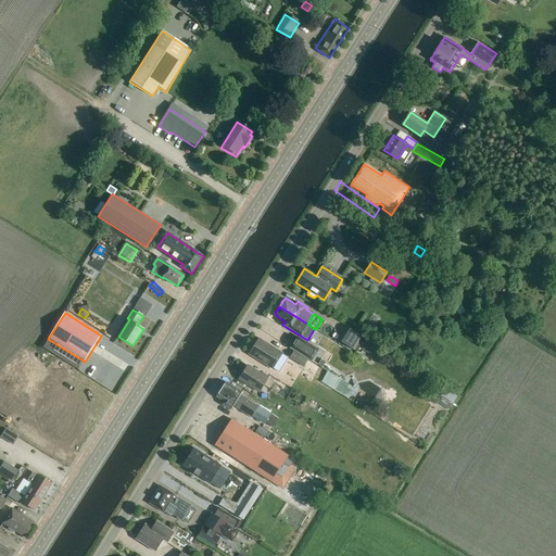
[(340,343),(352,351),(359,338),(348,330),(340,343)]
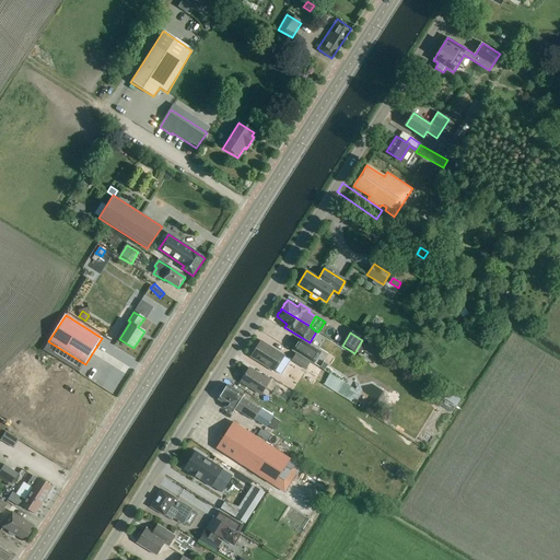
[(313,364),(321,352),(299,338),(291,350),(313,364)]
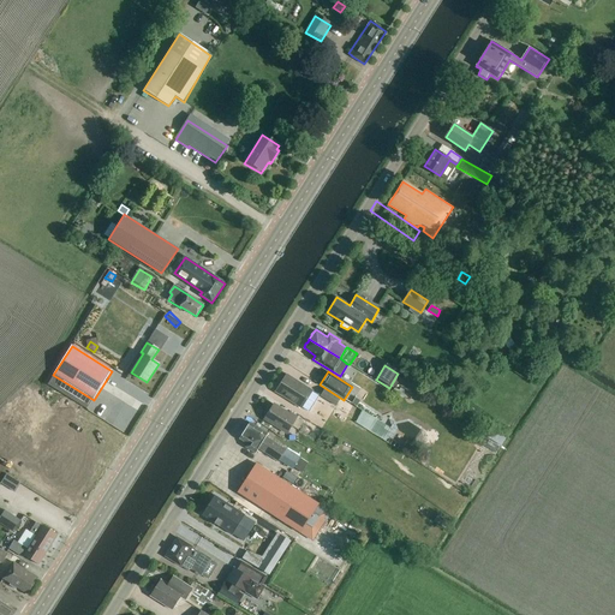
[(286,375),(275,393),(302,408),(309,412),(318,396),(312,392),(286,375)]
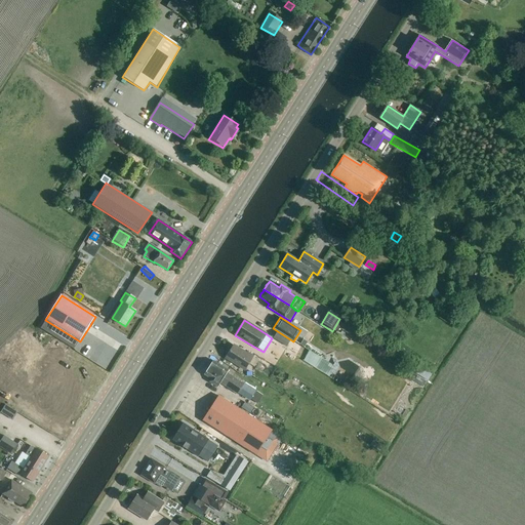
[(46,321),(40,329),(74,350),(79,341),(46,321)]
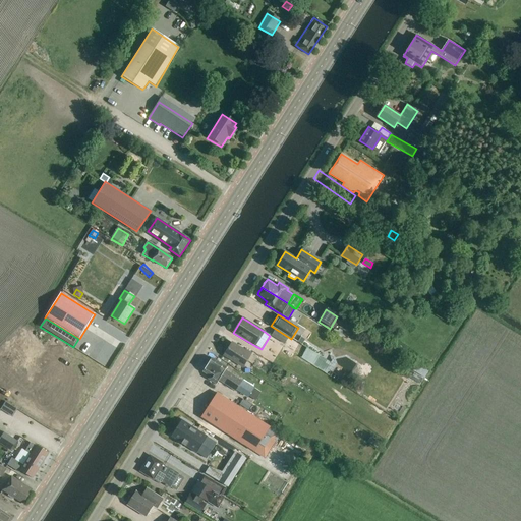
[(341,319),(336,326),(347,333),(351,325),(341,319)]
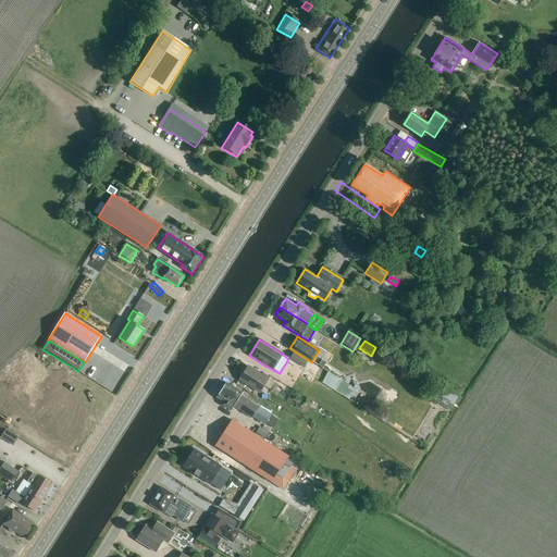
[(289,359),(304,369),(308,361),(294,353),(289,359)]
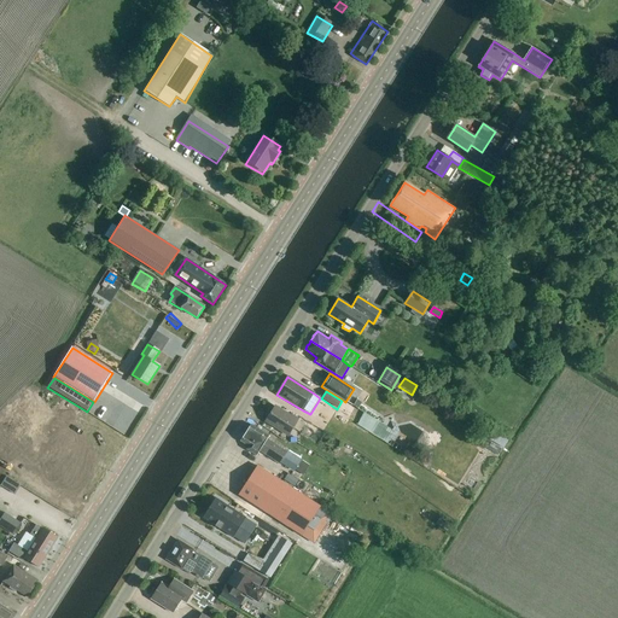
[(290,414),(275,406),(264,421),(289,436),(299,419),(291,414),(290,414)]
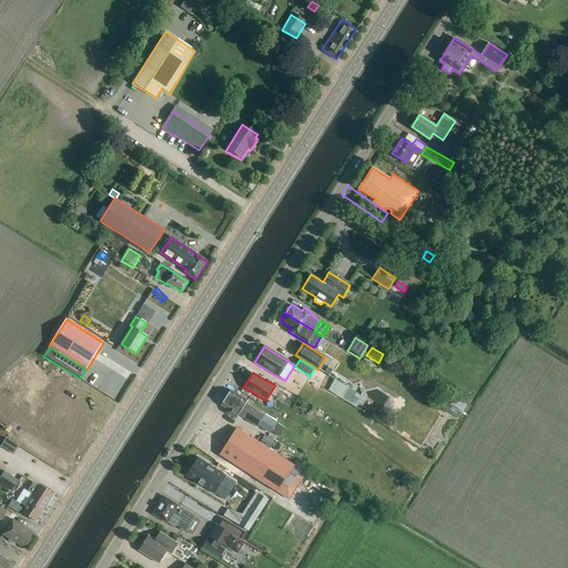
[(306,379),(302,389),(336,407),(341,397),(306,379)]
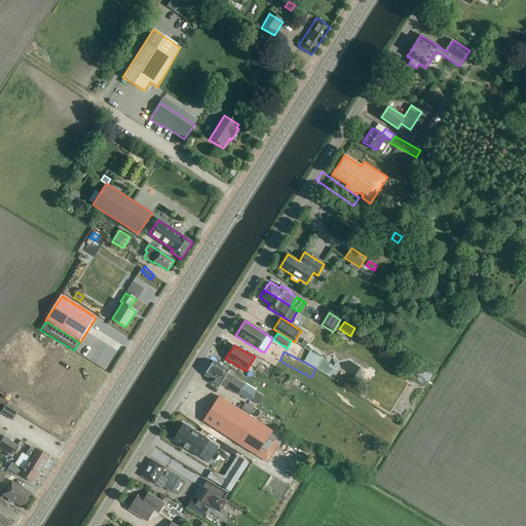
[(52,354),(44,366),(61,378),(69,367),(52,354)]
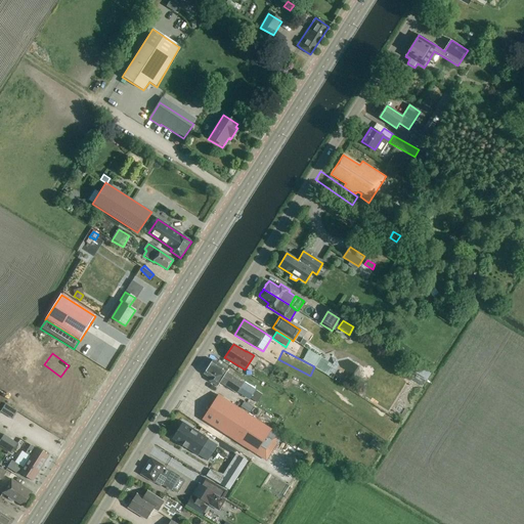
[(321,357),(314,367),(329,376),(331,374),(335,366),(321,357)]
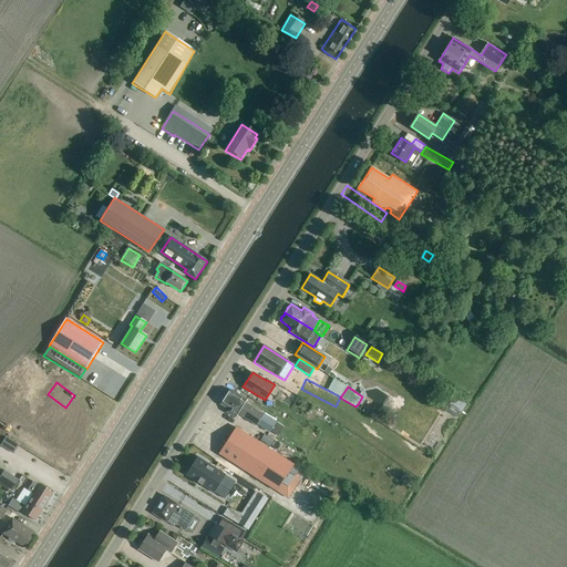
[(277,423),(245,403),(247,401),(230,390),(220,405),(228,410),(226,412),(236,419),(238,414),(257,425),(257,424),(270,433),(277,423)]
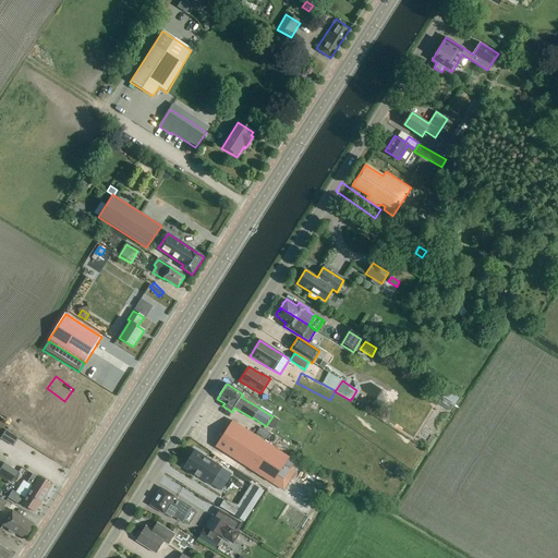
[(427,403),(437,408),(440,400),(431,396),(427,403)]
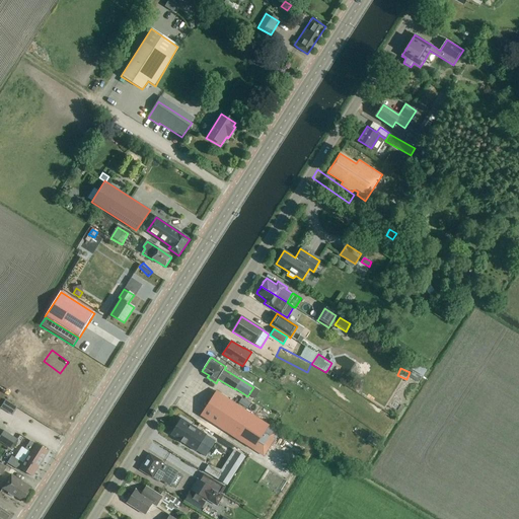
[(203,413),(201,416),(252,449),(256,441),(262,445),(269,434),(264,431),(269,424),(217,391),(209,403),(207,406),(203,413)]
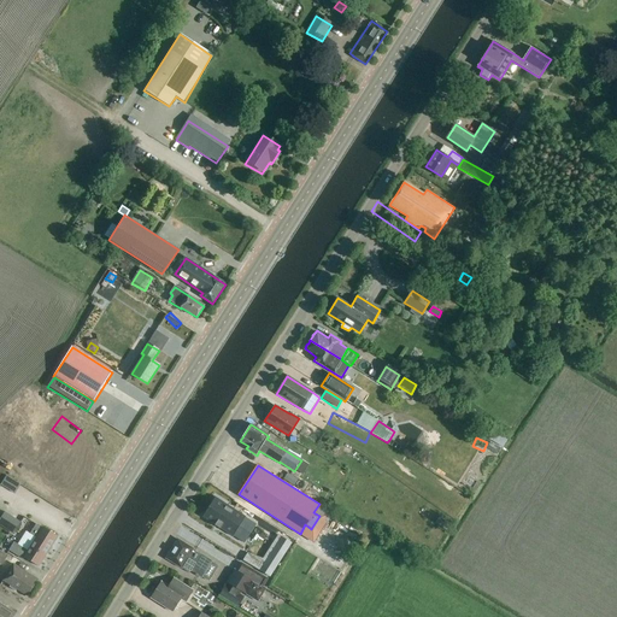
[(211,497),(198,517),(229,536),(242,516),(211,497)]
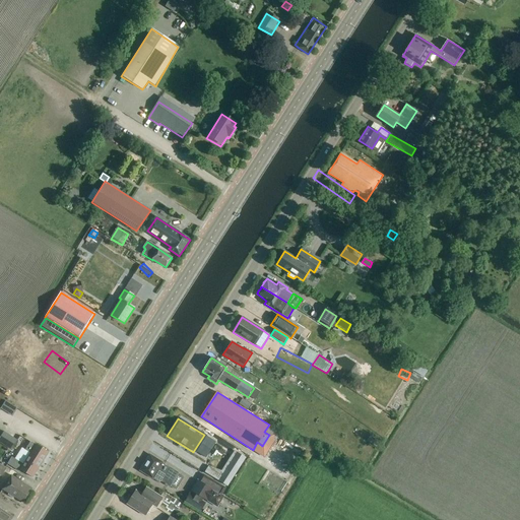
[(0,438),(0,442),(11,449),(17,439),(4,431),(0,438)]
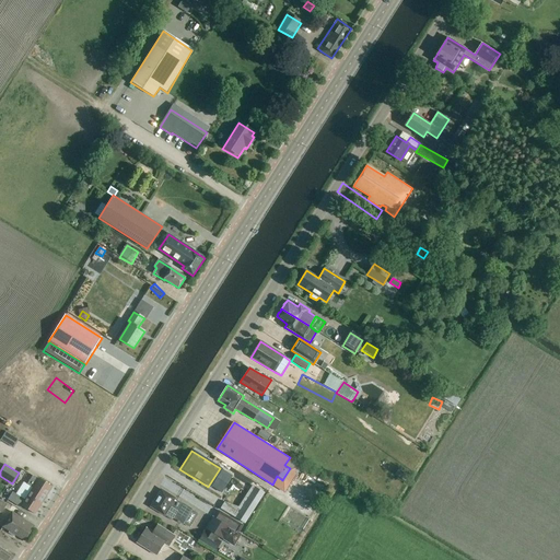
[(381,469),(377,475),(384,479),(387,475),(381,469)]
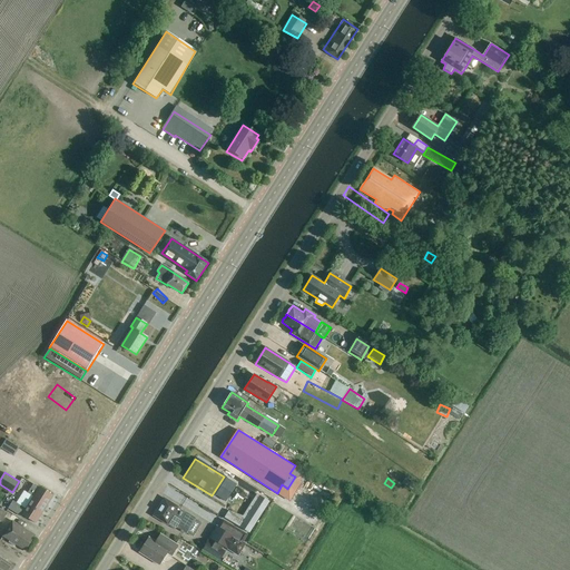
[(412,490),(416,483),(406,478),(402,484),(412,490)]
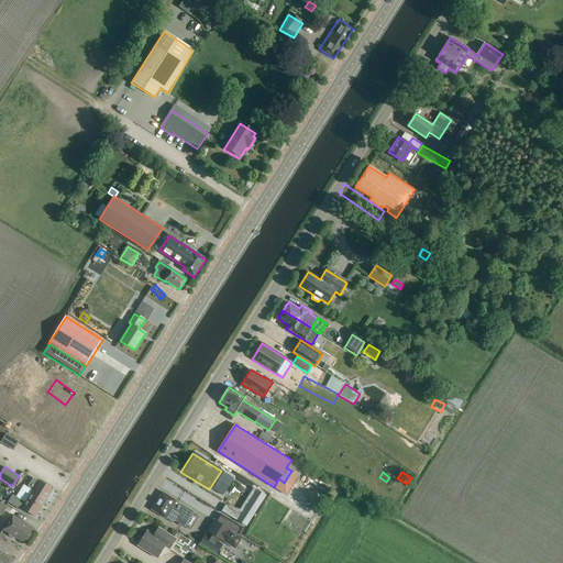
[(223,473),(212,489),(223,496),(234,479),(223,473)]
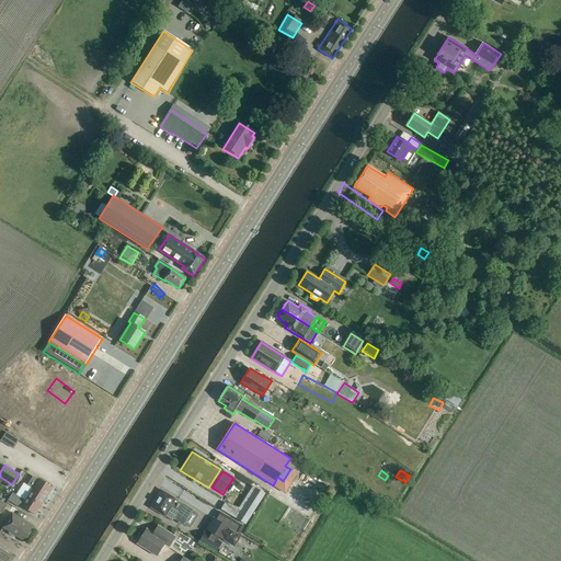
[(34,489),(31,493),(44,502),(53,488),(38,479),(33,476),(26,484),(34,489)]
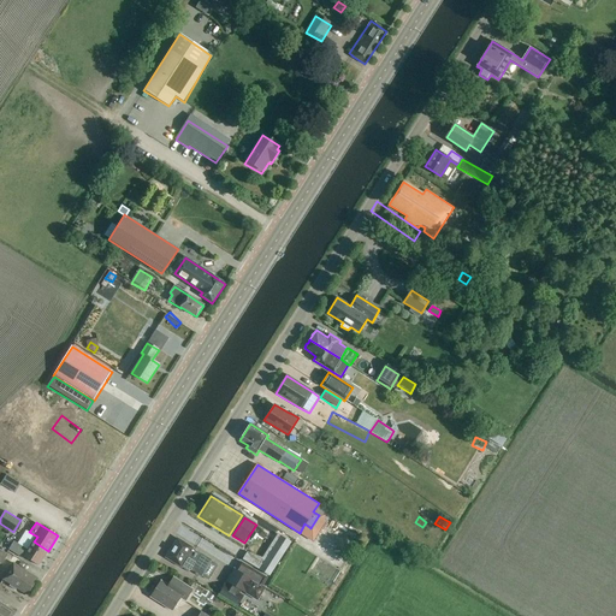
[(280,533),(261,563),(273,572),(292,542),(280,533)]
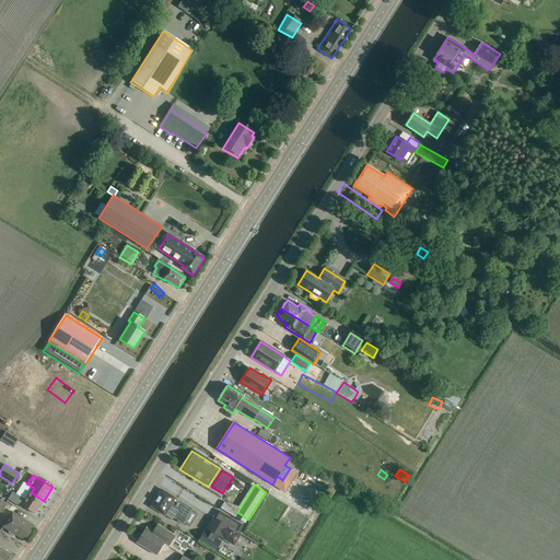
[(161,489),(151,506),(173,521),(174,518),(183,524),(193,509),(182,502),(182,503),(177,500),(161,489)]
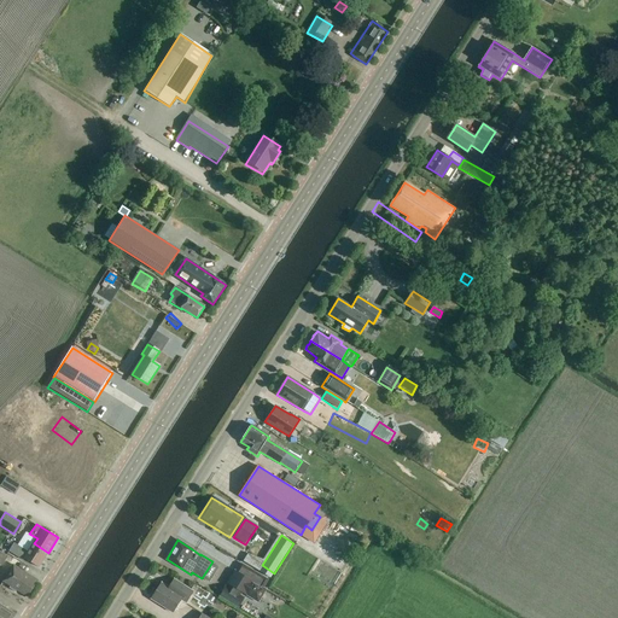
[(48,553),(34,543),(29,552),(15,543),(10,552),(24,560),(25,559),(39,567),(48,553)]
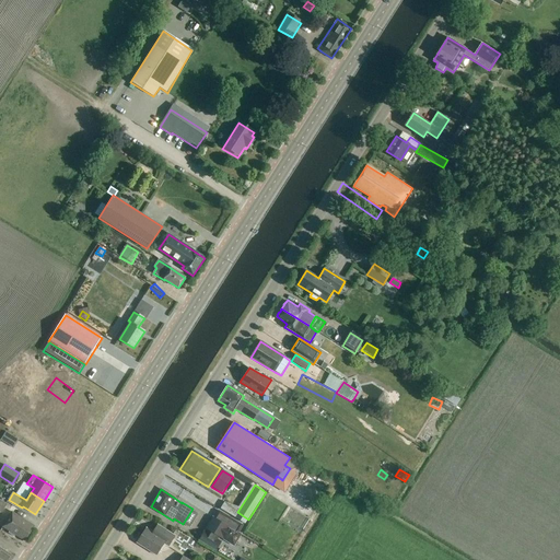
[(25,541),(34,526),(12,512),(2,527),(10,532),(9,533),(14,537),(15,535),(25,541)]
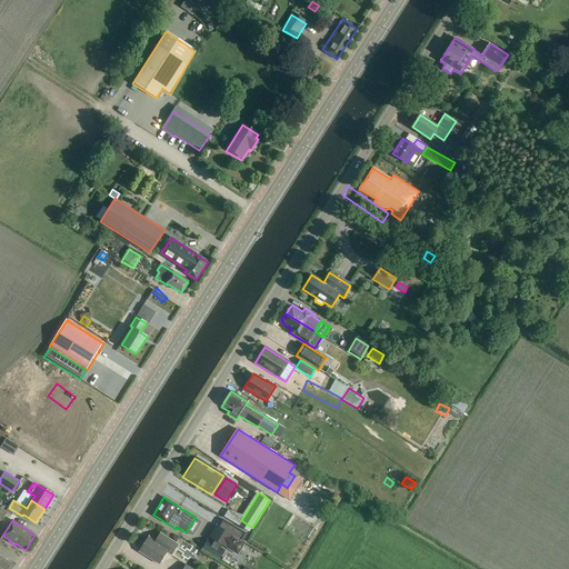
[(216,526),(208,538),(212,540),(211,542),(221,549),(222,547),(238,556),(246,543),(216,526)]
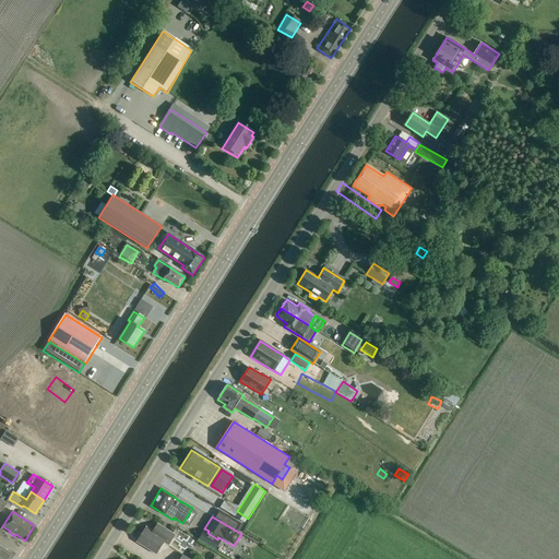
[(175,534),(157,523),(153,531),(146,526),(137,542),(156,554),(164,542),(168,545),(175,534)]
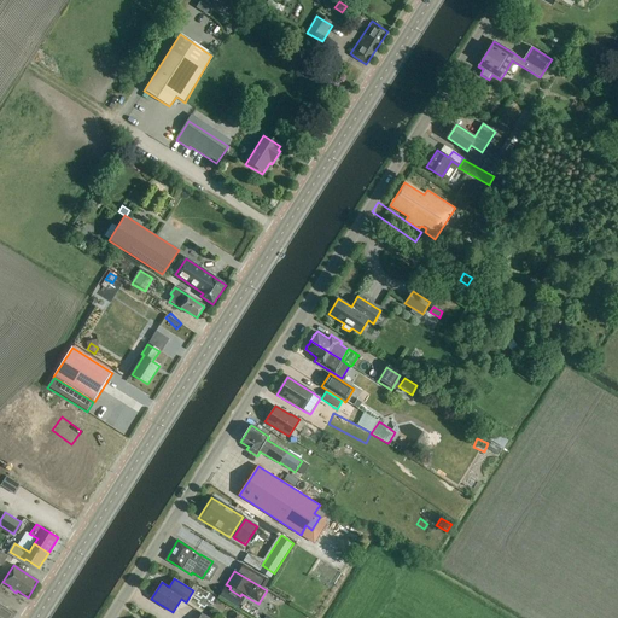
[(238,607),(244,599),(240,596),(229,589),(225,587),(220,596),(238,607)]
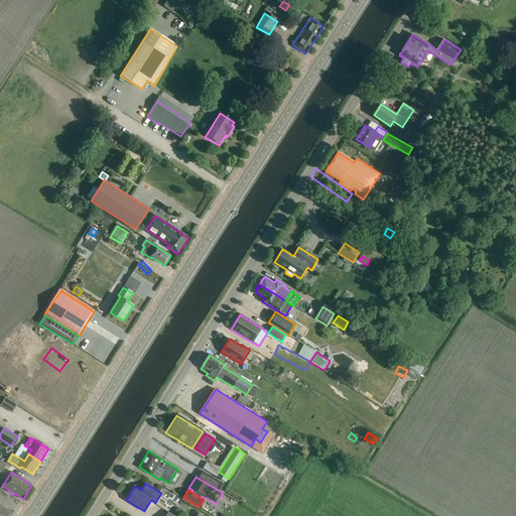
[(13,498),(0,492),(0,499),(10,504),(13,498)]
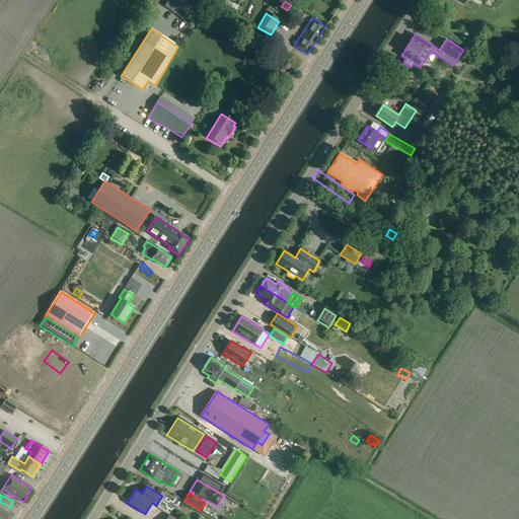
[(0,518),(11,518),(13,517),(0,508),(0,518)]
